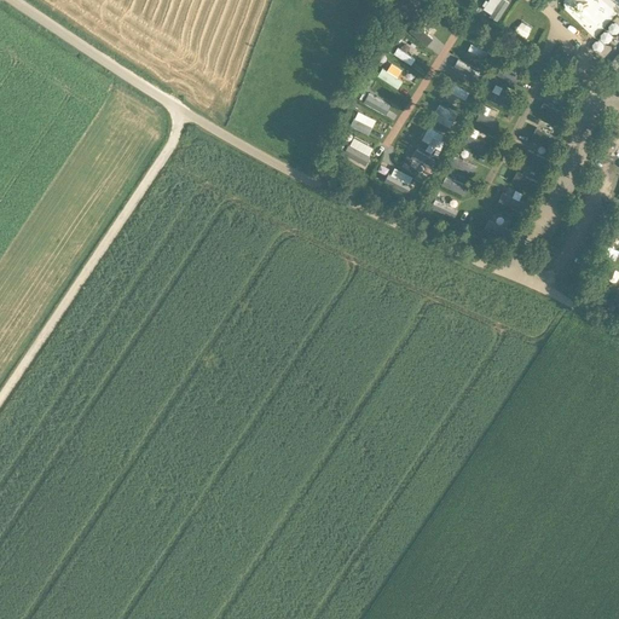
[(387,0),(406,18),(410,15),(424,0),(387,0)]
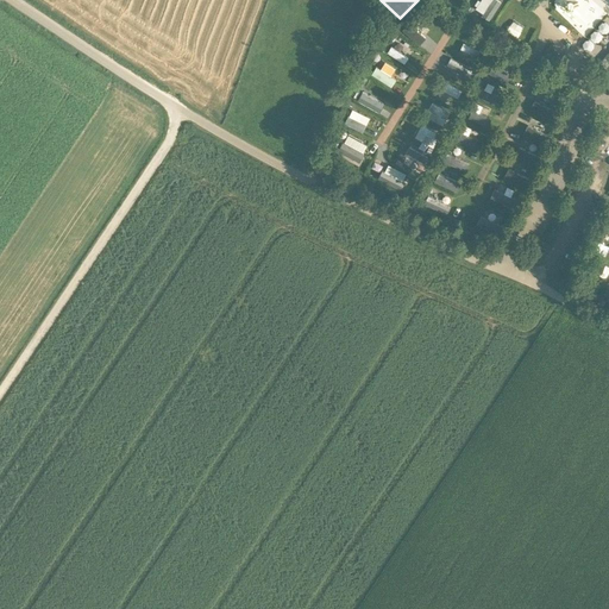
[(481,16),(491,20),(498,0),(478,0),(476,8),(483,11),(481,16)]
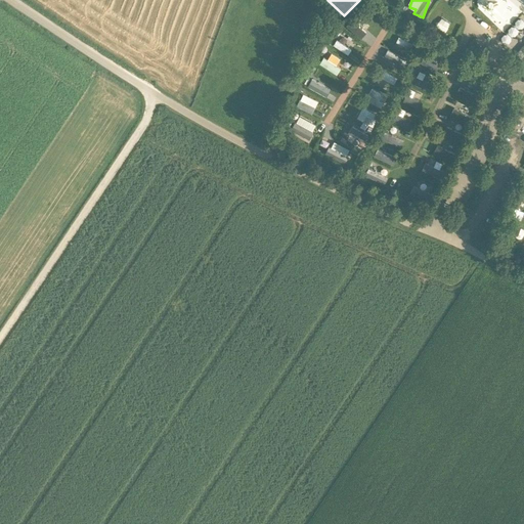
[(447,34),(454,22),(435,11),(429,24),(447,34)]
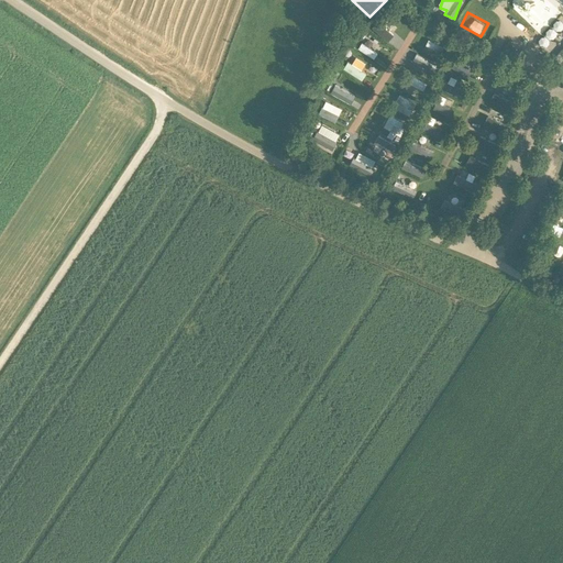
[(377,20),(371,26),(386,42),(393,34),(377,20)]
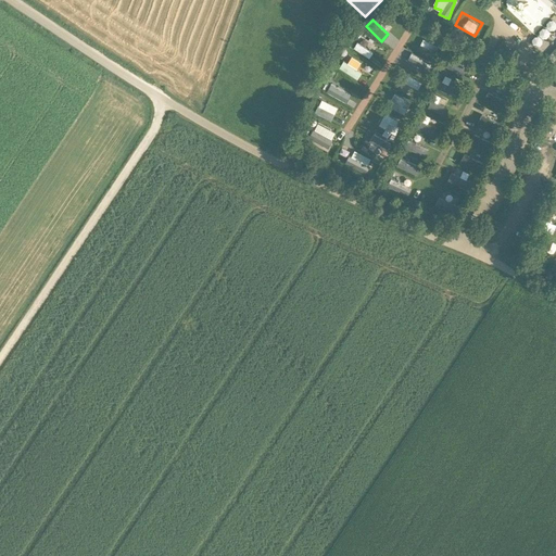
[(422,38),(417,50),(432,58),(438,46),(422,38)]
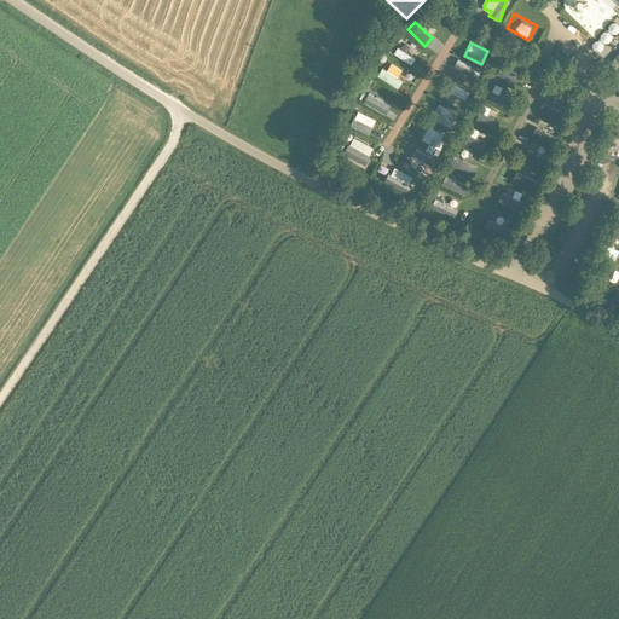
[(411,64),(416,56),(397,45),(392,52),(411,64)]
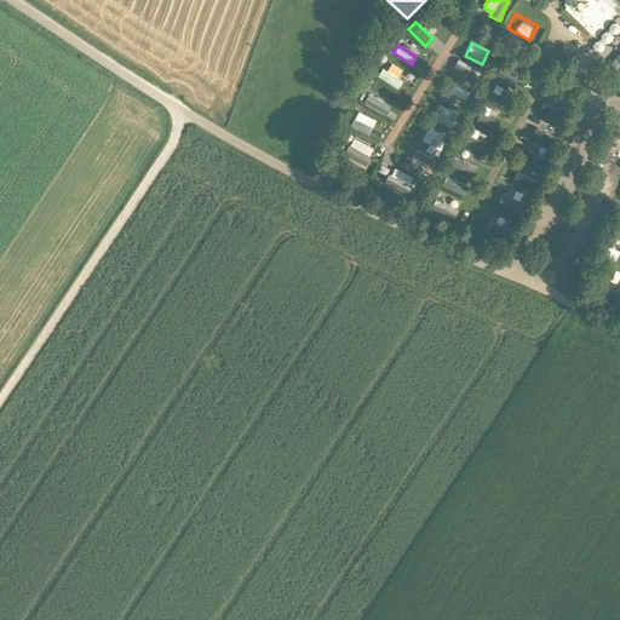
[(472,76),(476,68),(461,61),(457,69),(472,76)]
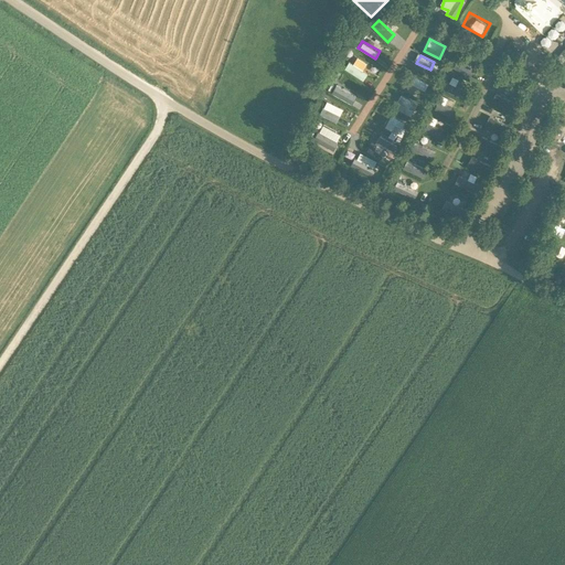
[(458,55),(452,68),(471,76),(477,64),(458,55)]
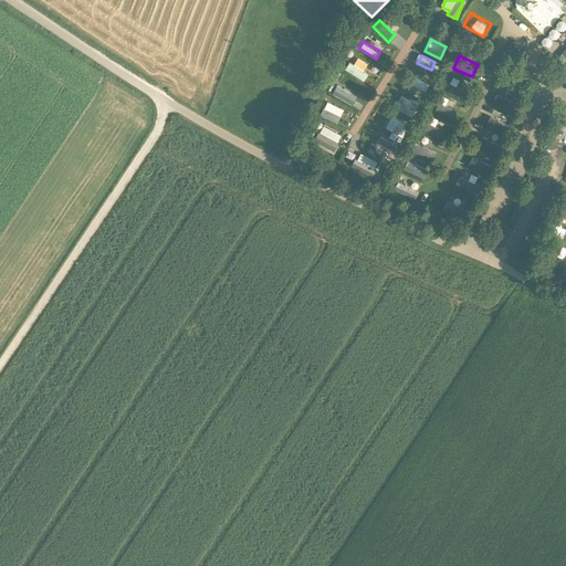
[(520,60),(514,66),(522,74),(527,67),(520,60)]
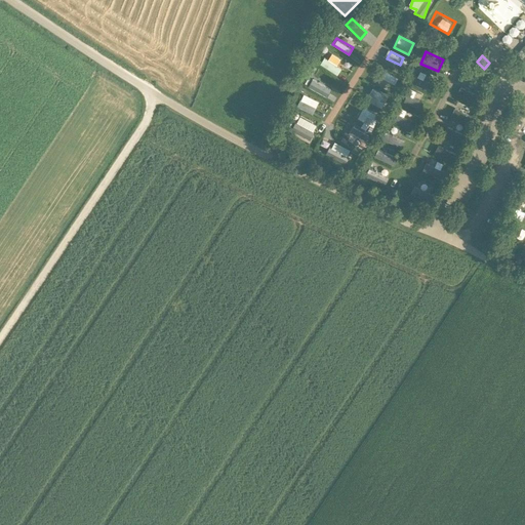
[(323,56),(319,64),(337,75),(341,68),(323,56)]
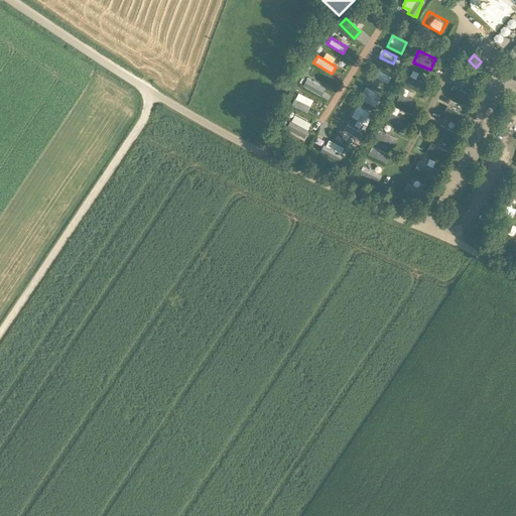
[(372,75),(384,80),(387,73),(375,68),(372,75)]
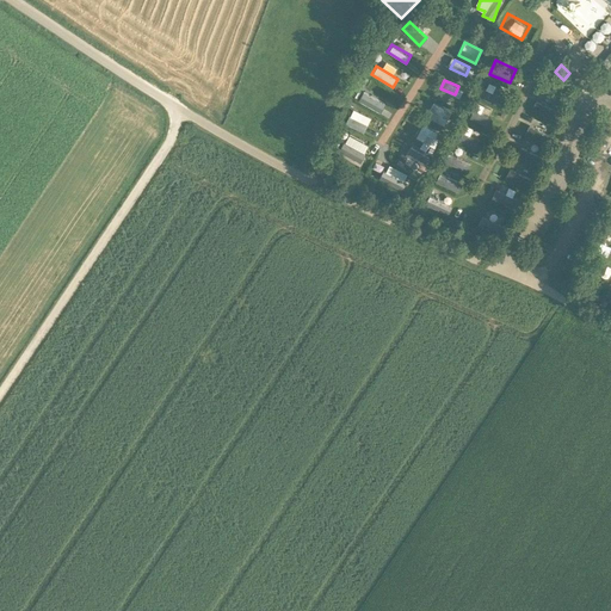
[(501,96),(498,94),(501,87),(485,81),(480,97),(498,104),(501,96)]
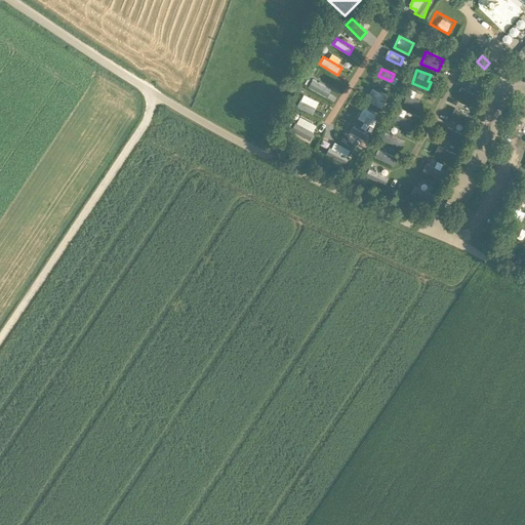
[(314,74),(308,86),(325,94),(330,82),(314,74)]
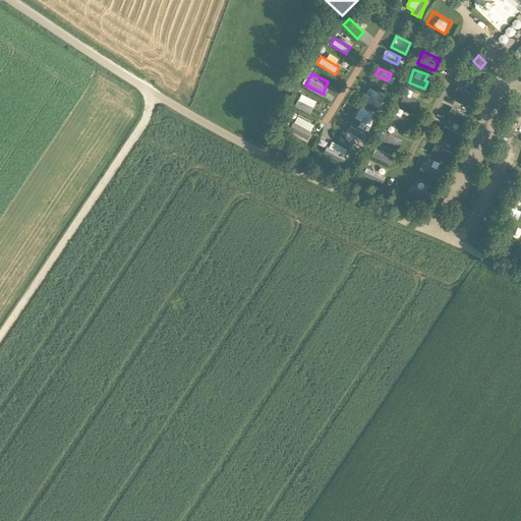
[(380,107),(385,95),(368,87),(362,99),(380,107)]
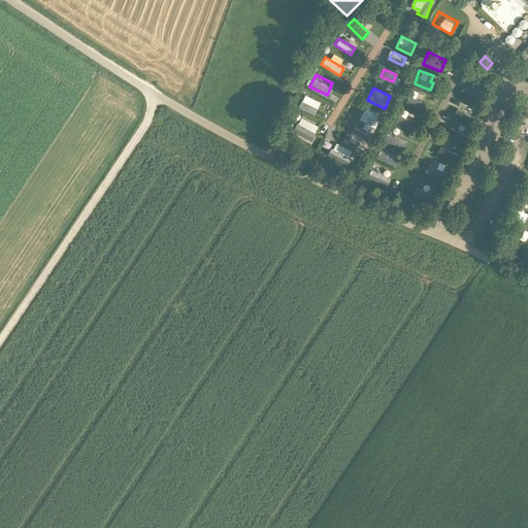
[(410,89),(404,101),(420,108),(426,96),(410,89)]
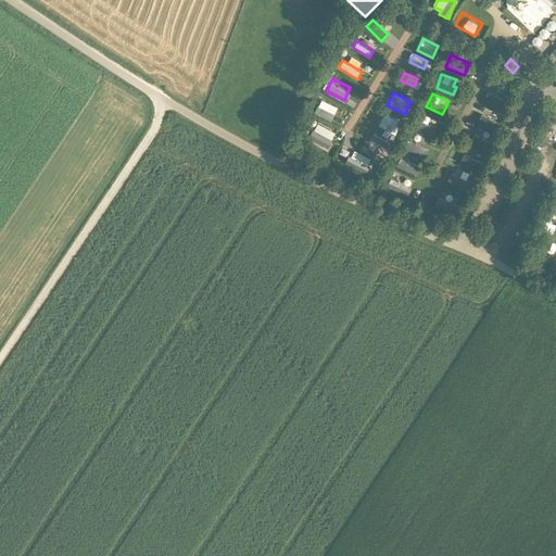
[(382,113),(377,126),(397,134),(403,121),(382,113)]
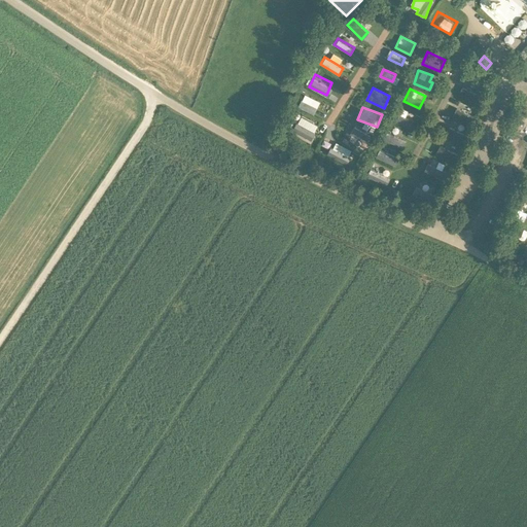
[(400,107),(394,120),(411,129),(417,114),(400,107)]
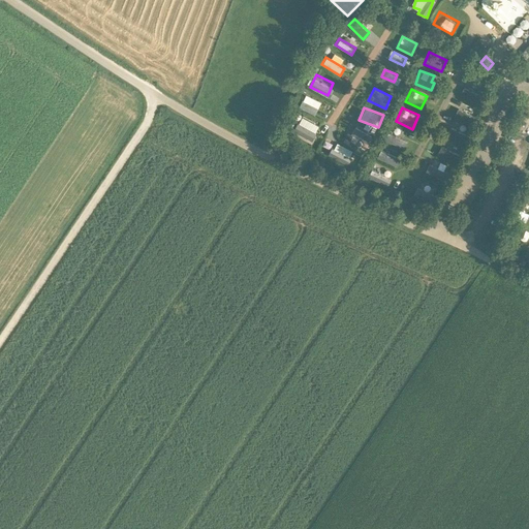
[(468,126),(472,117),(461,112),(457,121),(468,126)]
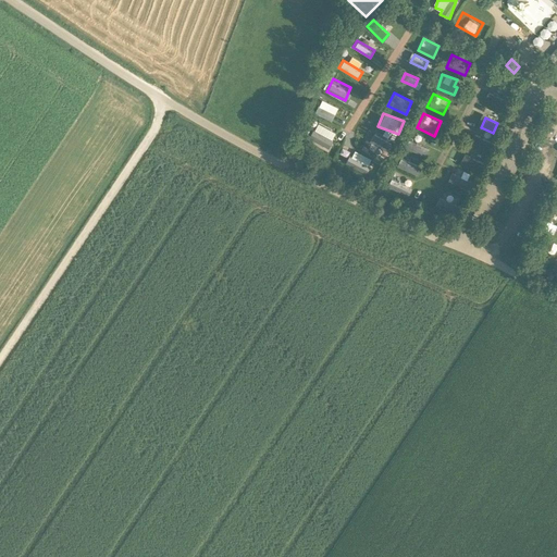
[(372,134),(368,143),(385,149),(390,140),(372,134)]
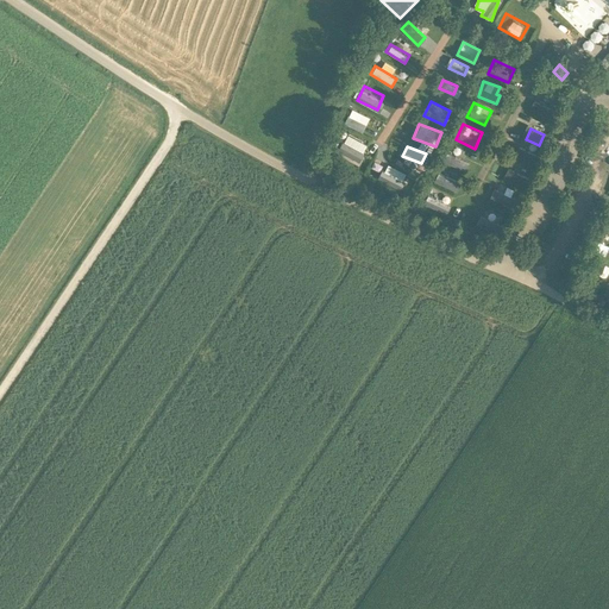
[(464,171),(469,161),(446,151),(441,161),(464,171)]
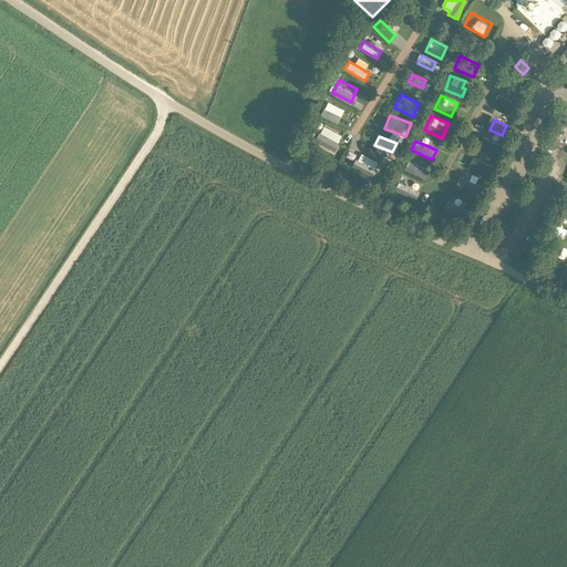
[(350,166),(373,177),(378,168),(354,157),(350,166)]
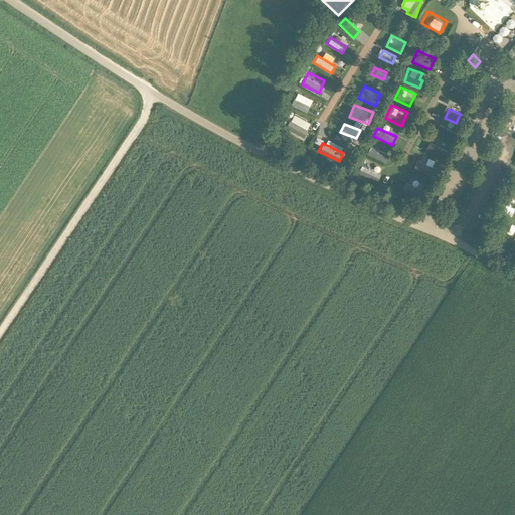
[(365,153),(386,162),(389,153),(369,144),(365,153)]
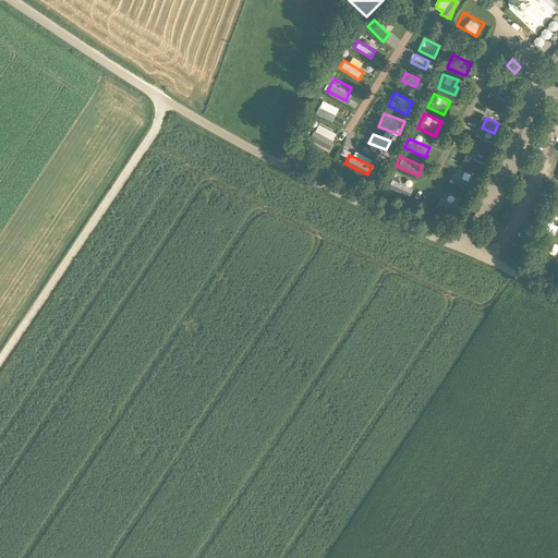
[(451,172),(448,180),(466,189),(473,174),(463,170),(461,177),(451,172)]
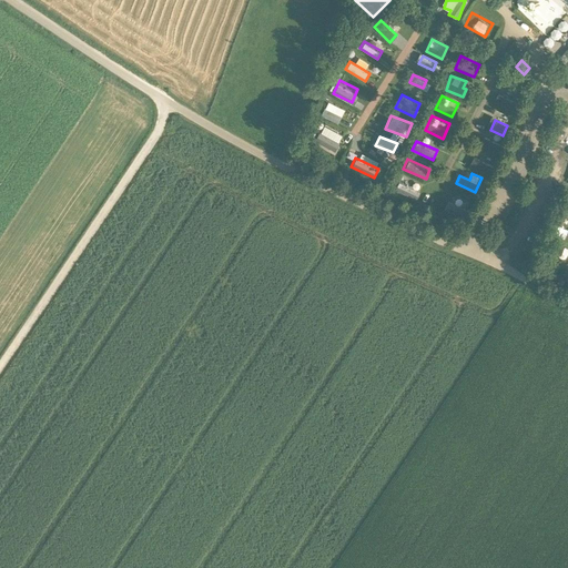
[(417,198),(422,183),(399,176),(395,191),(417,198)]
